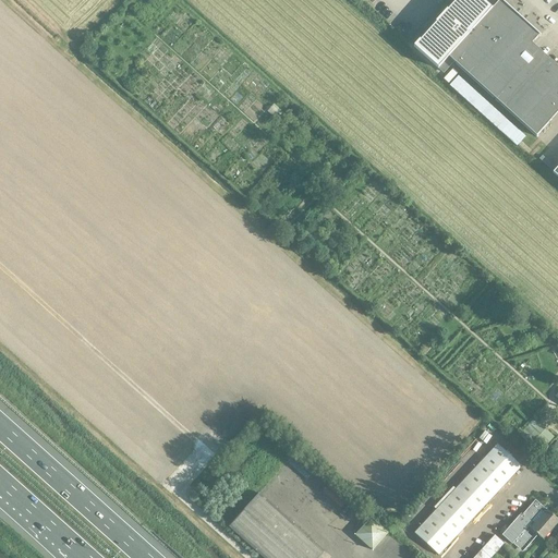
[(500,0),(498,0),(448,57),(536,137),(557,112),(557,67),(547,58),(544,61),(530,48),(530,47),(540,36),(541,36),(537,33),(536,34),(533,31),(534,29),(531,26),(530,27),(526,24),(523,21),(517,15),(517,14),(513,12),(510,9),(507,5),(502,3),(504,2),(500,0)]
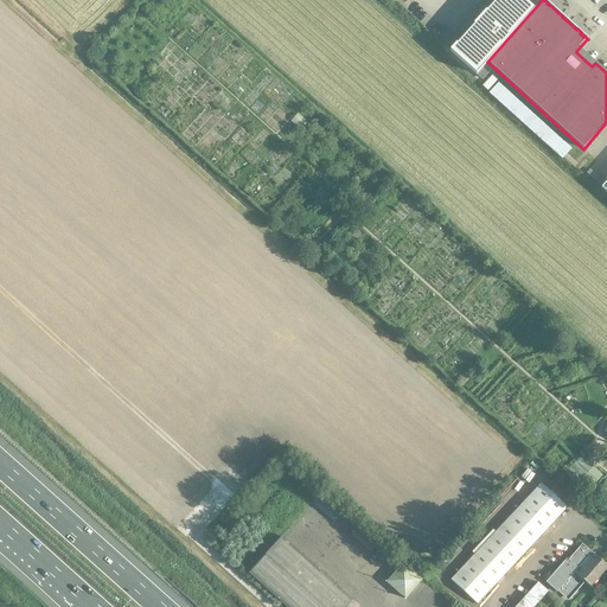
[(503,517),(506,521),(481,548),(478,544),(461,562),(465,566),(452,580),(478,604),(568,508),(542,483),(540,485),(532,478),(524,487),(528,491),(503,517)]
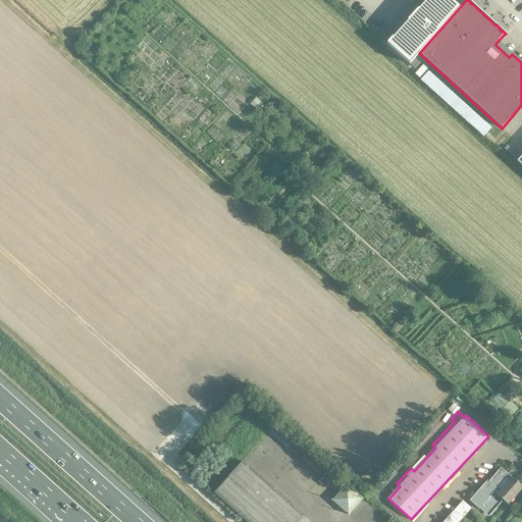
[(320,472),(322,468),(305,456),(303,460),(320,472)]
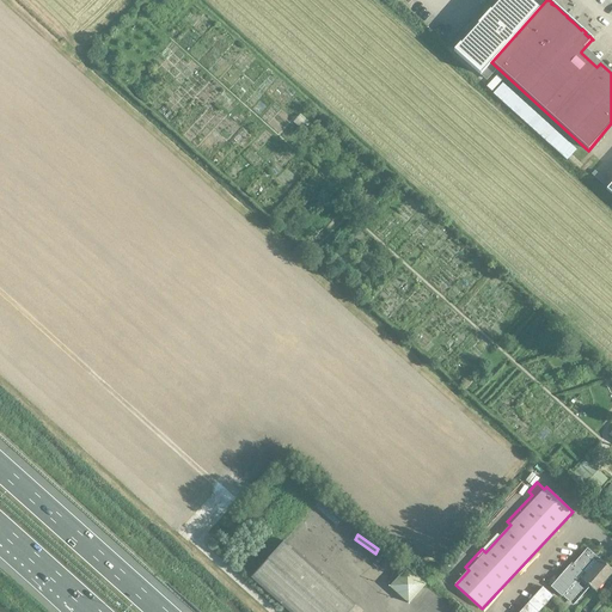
[(251,579),(288,611),(349,611),(355,605),(285,540),(251,579)]
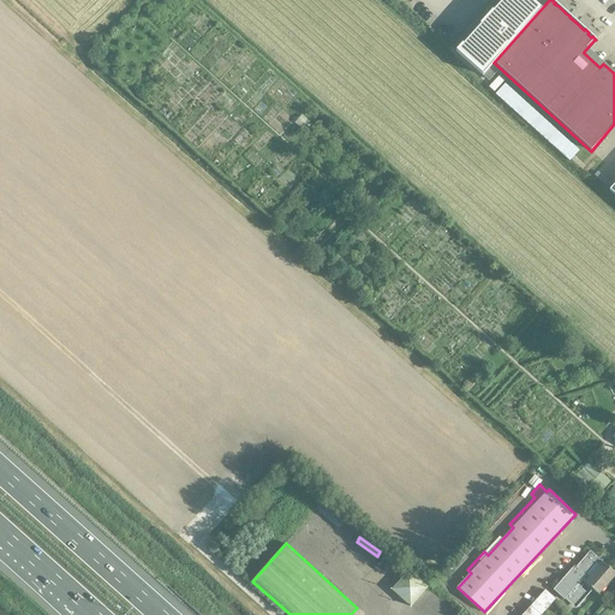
[(574,566),(554,590),(565,599),(567,598),(575,607),(587,593),(581,587),(585,583),(598,595),(614,575),(614,572),(603,562),(602,562),(591,551),(575,568),(574,566)]
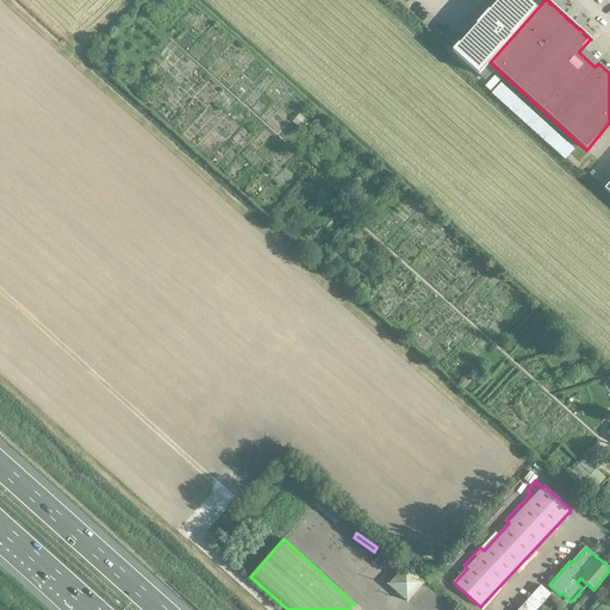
[(408,603),(424,584),(405,566),(388,585),(408,603)]
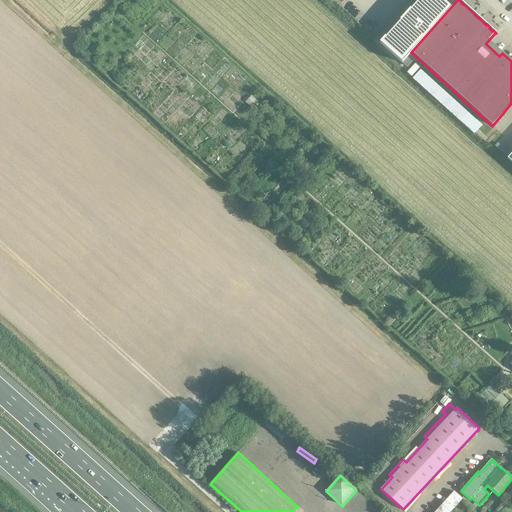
[(434,511),(450,511),(464,498),(455,490),(434,511)]
